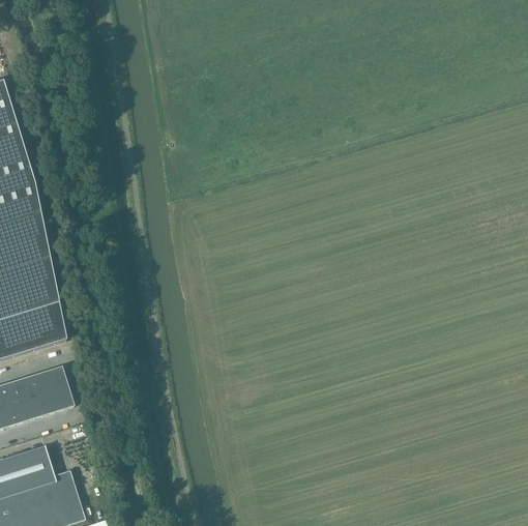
[(0,81),(0,359),(68,339),(36,182),(4,80),(0,81)]
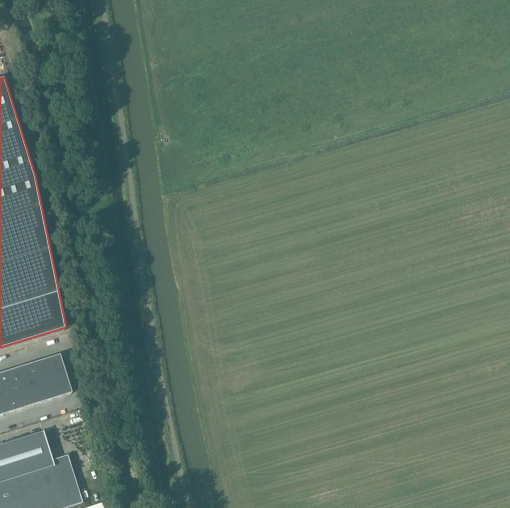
[(0,413),(64,393),(74,390),(62,352),(0,371),(0,413)]
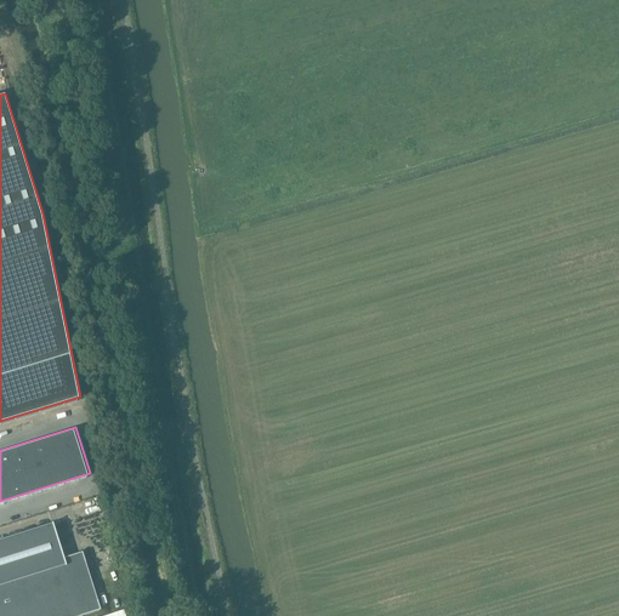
[(86,506),(107,498),(104,491),(84,497),(86,506)]
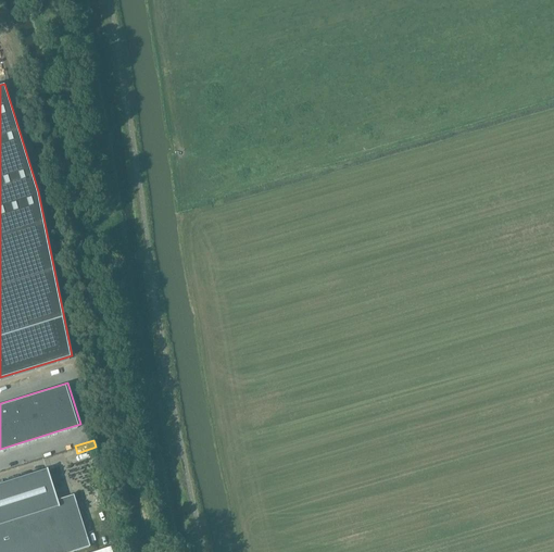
[(77,453),(79,460),(98,453),(96,447),(77,453)]
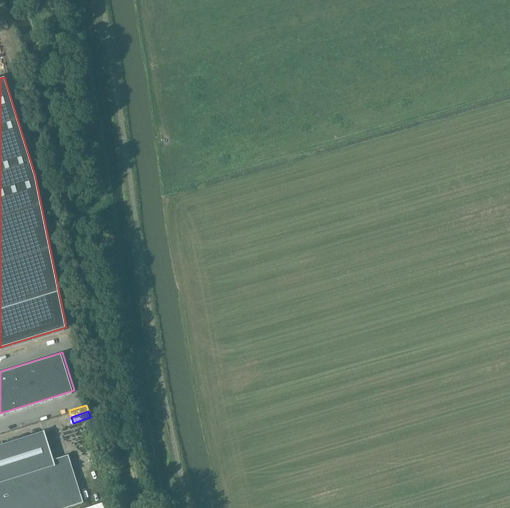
[(75,429),(92,424),(90,417),(73,423),(75,429)]
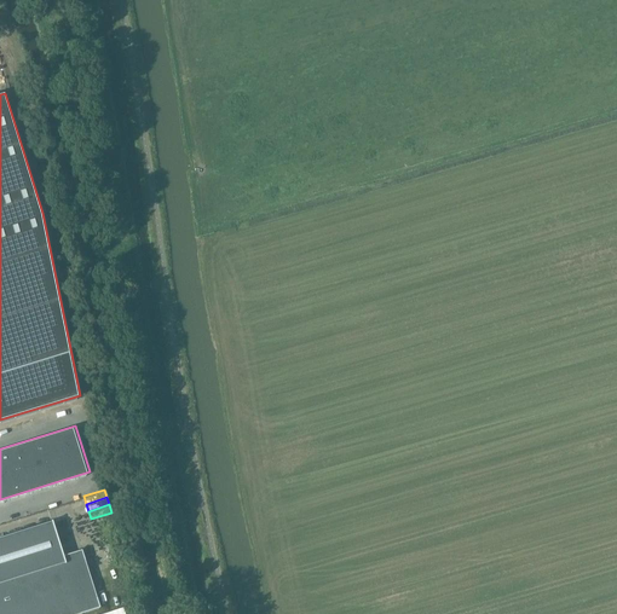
[(91,519),(93,527),(114,520),(111,513),(91,519)]
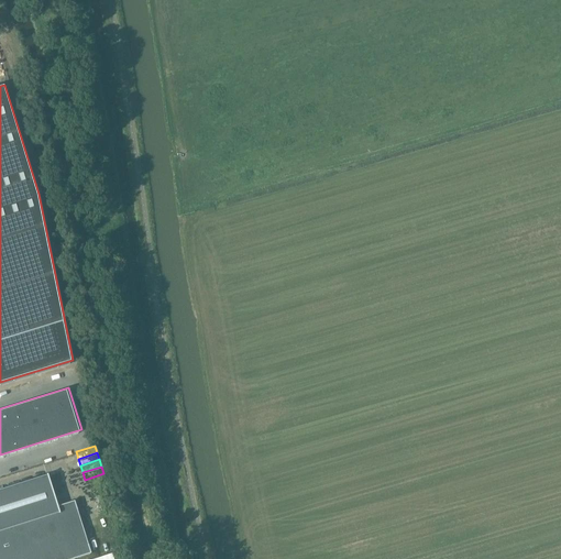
[(0,558),(62,558),(94,549),(76,496),(59,502),(50,471),(0,486),(0,558)]
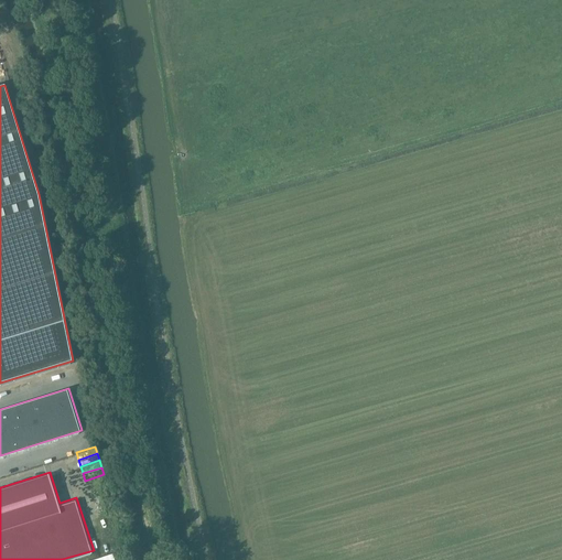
[(87,487),(106,482),(104,474),(85,481),(87,487)]
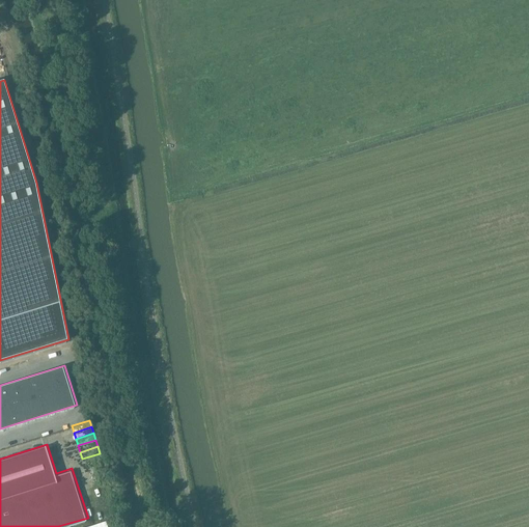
[(82,459),(84,466),(102,461),(100,453),(82,459)]
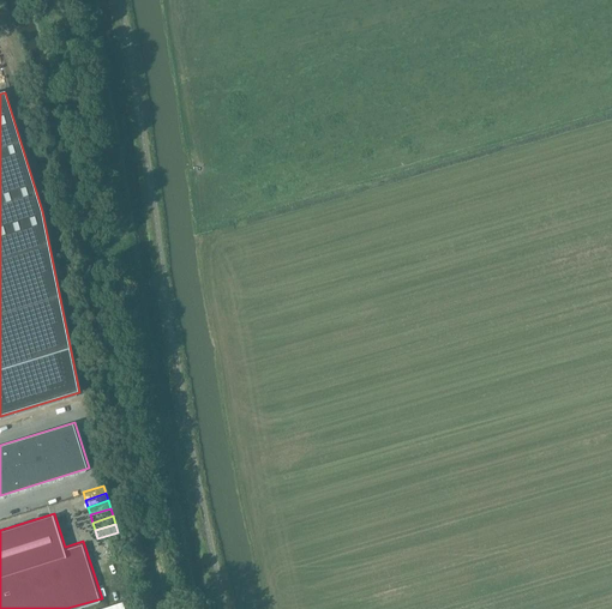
[(100,547),(120,540),(118,532),(97,538),(100,547)]
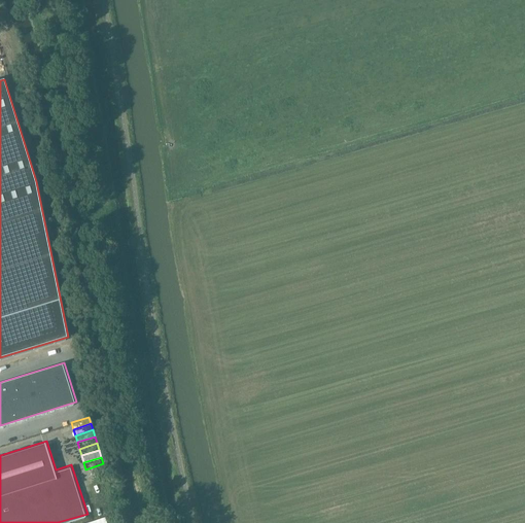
[(85,469),(88,476),(106,471),(103,463),(85,469)]
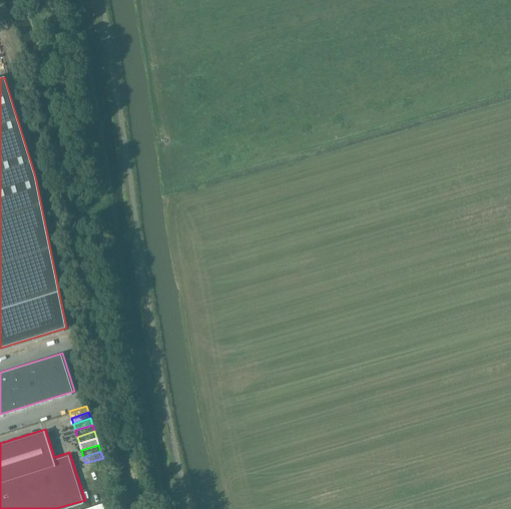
[(87,470),(105,465),(103,458),(85,463),(87,470)]
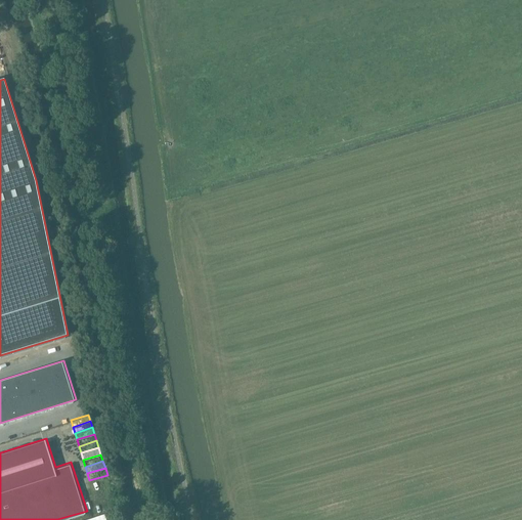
[(89,480),(91,487),(110,481),(107,475),(89,480)]
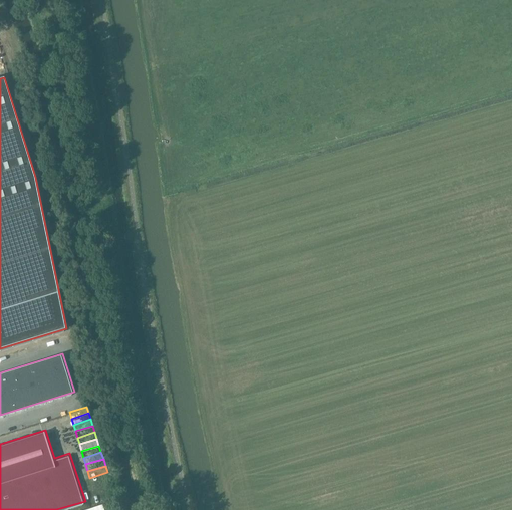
[(92,484),(109,479),(107,472),(89,478),(92,484)]
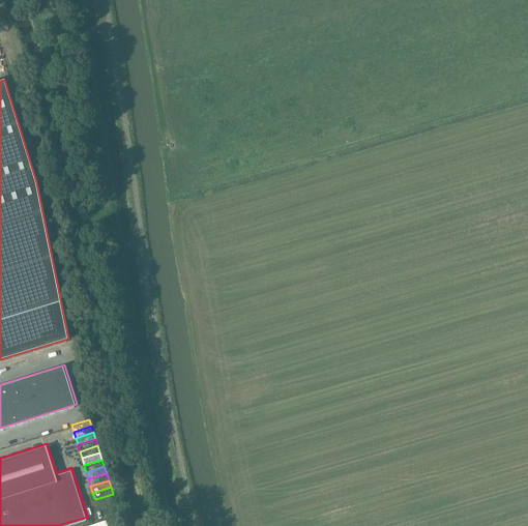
[(95,499),(97,506),(115,501),(113,494),(95,499)]
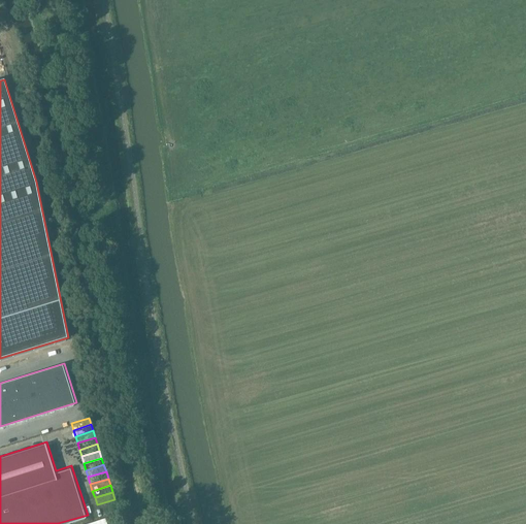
[(99,512),(117,505),(114,499),(97,504),(99,512)]
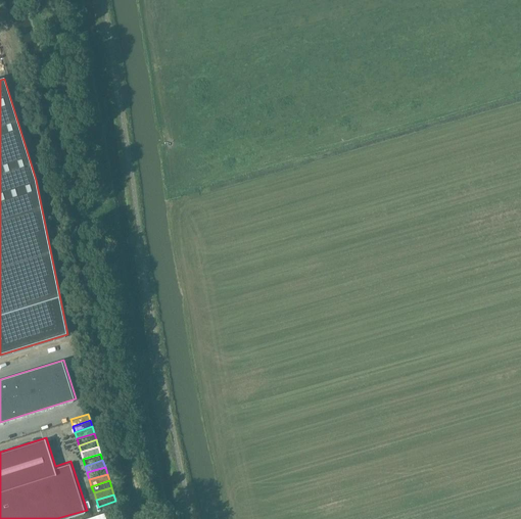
[(115,501),(98,507),(100,514),(117,508),(115,501)]
